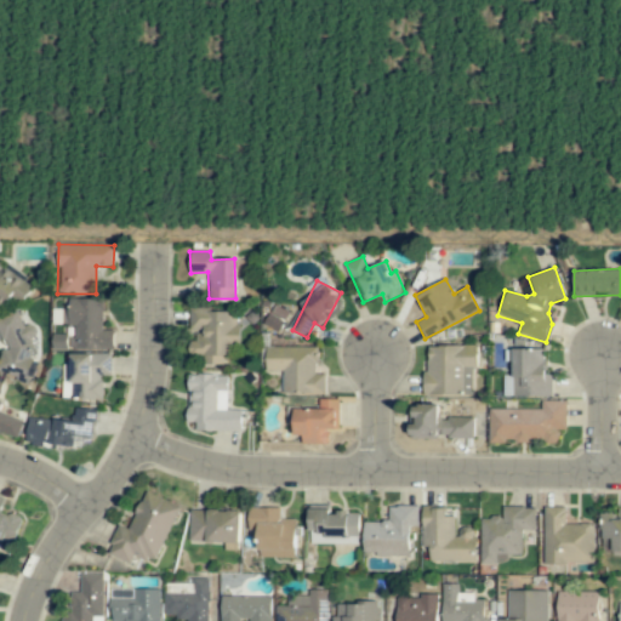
[(102,298),(68,298),(67,308),(61,308),(61,325),(73,325),(73,334),(52,334),(52,349),(113,351),(113,330),(102,330),(102,298)]
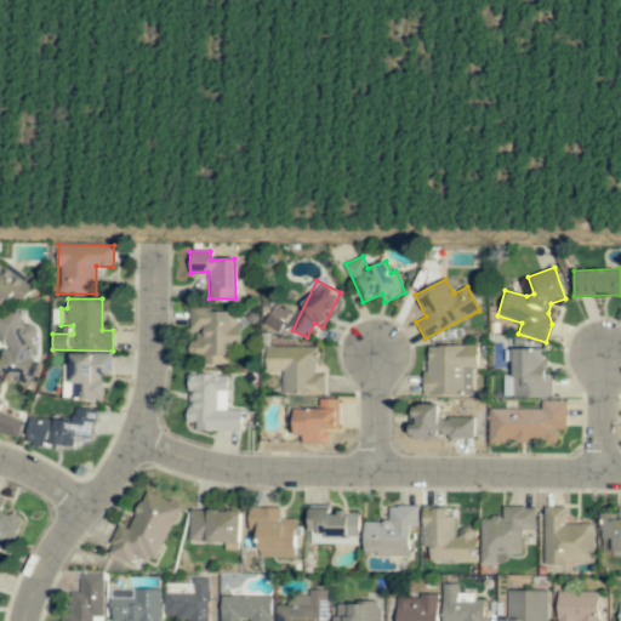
[(265,325),(279,331),(288,312),(272,306),(265,325)]
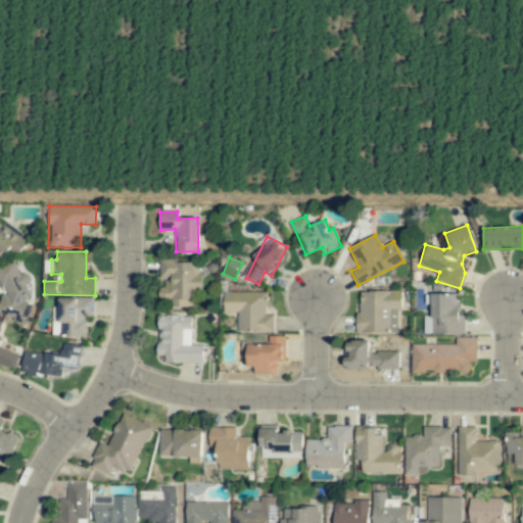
[(194,307),(194,291),(201,291),(201,273),(198,273),(198,260),(159,260),(158,300),(168,300),(168,307),(194,307)]
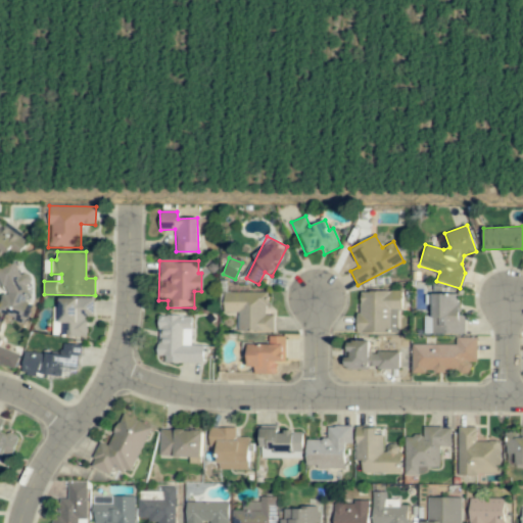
[(267,293),(224,291),(223,312),(238,313),(237,331),(274,332),(274,315),(266,315),(267,293)]
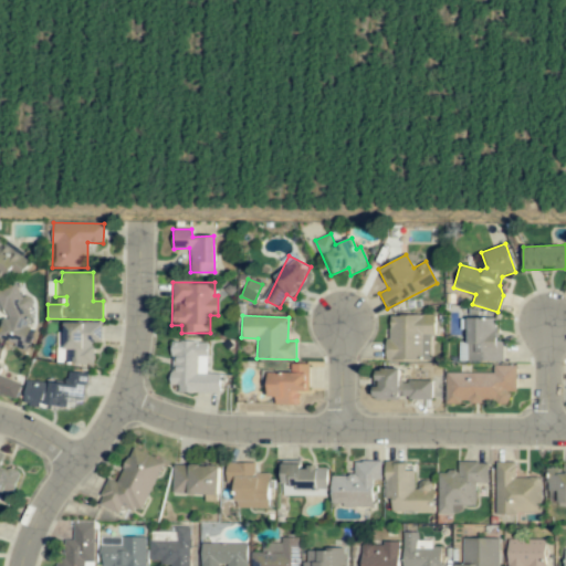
[(387,359),(432,359),(432,315),(387,315),(387,359)]
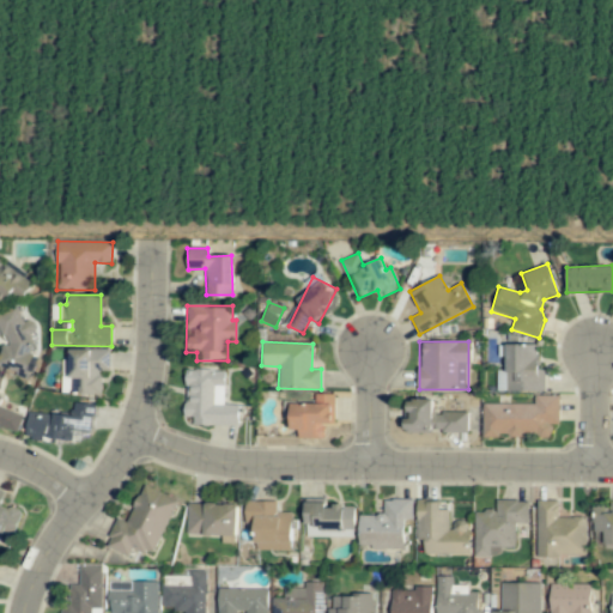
[(541,392),(542,345),(505,344),(505,392),(541,392)]
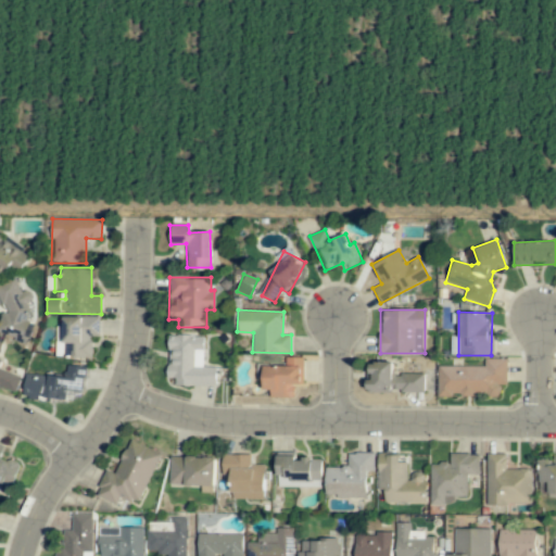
[(91,357),(91,336),(99,336),(99,317),(63,316),(63,326),(57,326),(57,338),(55,338),(55,357),(91,357)]
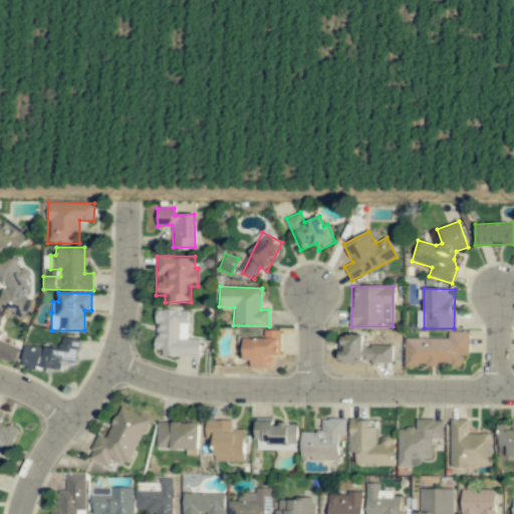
[(200,357),(200,338),(188,338),(188,310),(156,310),(155,349),(162,349),(162,356),(200,357)]
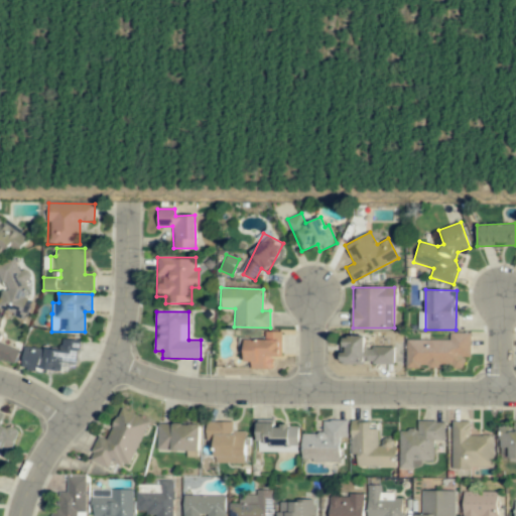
[(20,350),(0,343),(0,338),(1,335),(0,334),(0,320),(1,317),(0,316),(0,359),(14,365),(20,350)]
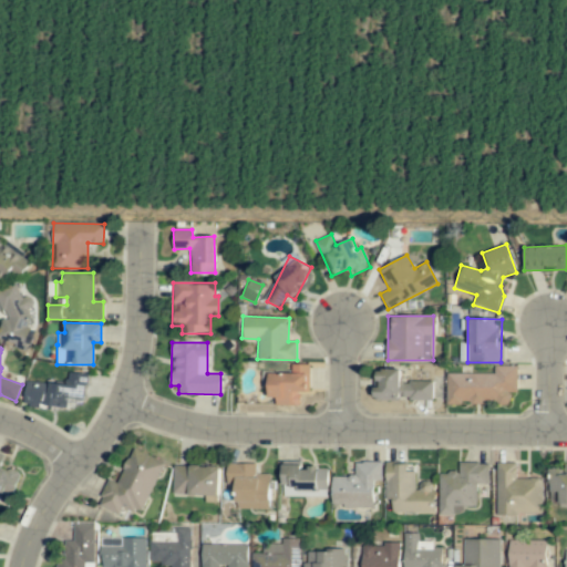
[(269,373),(269,398),(276,398),(276,406),(299,406),(299,392),(309,392),(309,364),(291,364),(291,373),(269,373)]
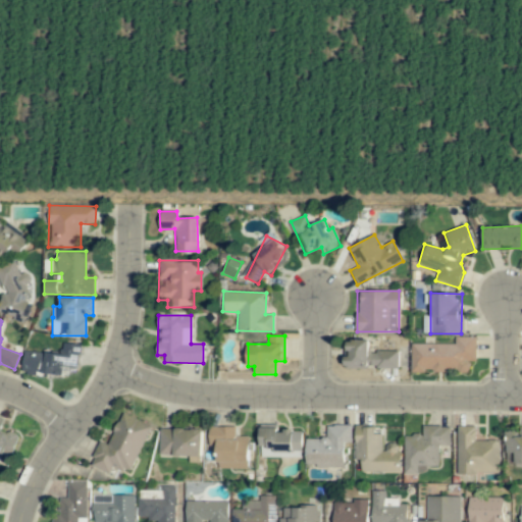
[(411,344),(410,372),(423,373),(423,371),(469,371),(469,361),(475,361),(476,336),(454,336),(454,344),(411,344)]
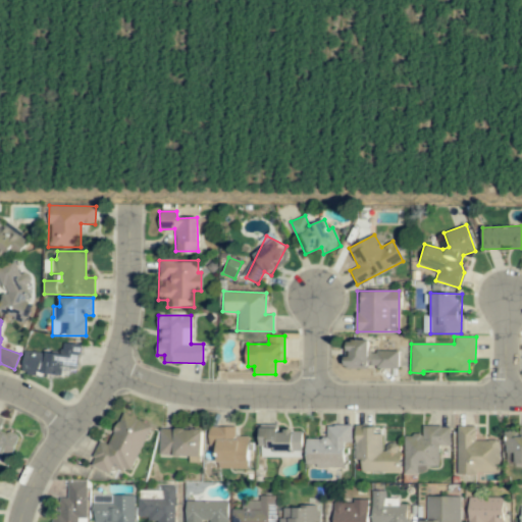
[(399,368),(398,351),(369,351),(368,341),(345,342),(346,369),(399,368)]
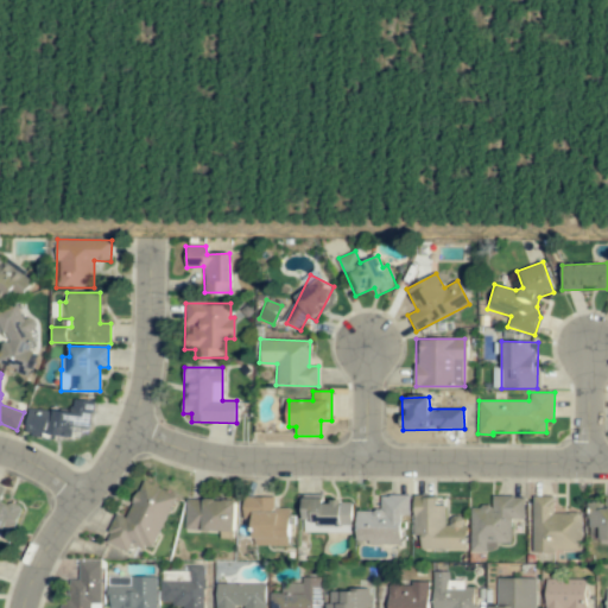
[(90,429),(93,401),(73,399),(71,412),(27,409),(25,435),(71,439),(73,428),(90,429)]
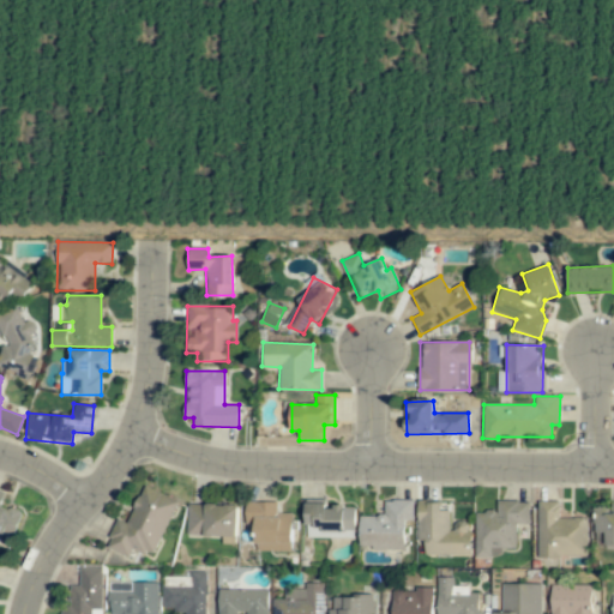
[(179,500),(143,485),(126,523),(118,519),(106,547),(128,558),(132,549),(144,555),(146,551),(155,554),(179,500)]
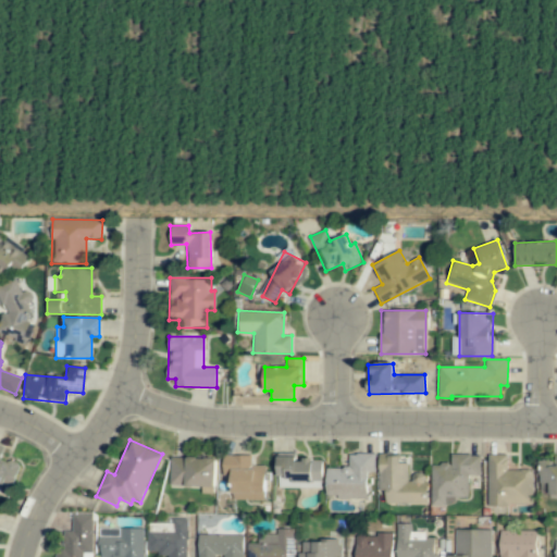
[(0,487),(11,491),(19,463),(2,459),(7,447),(0,445),(0,487)]
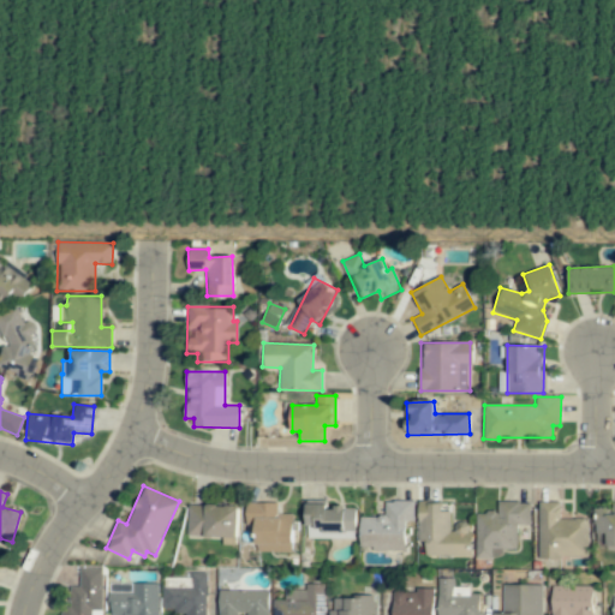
[(345,529),(345,507),(326,507),(327,501),(306,500),(305,530),(327,530),(327,532),(353,532),(353,529),(345,529)]
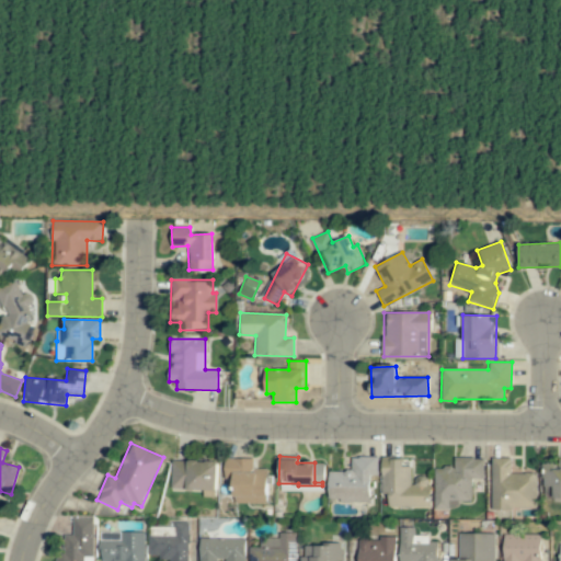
[(377,457),(351,457),(352,471),(329,471),(329,502),(370,502),(369,476),(378,476),(377,457)]
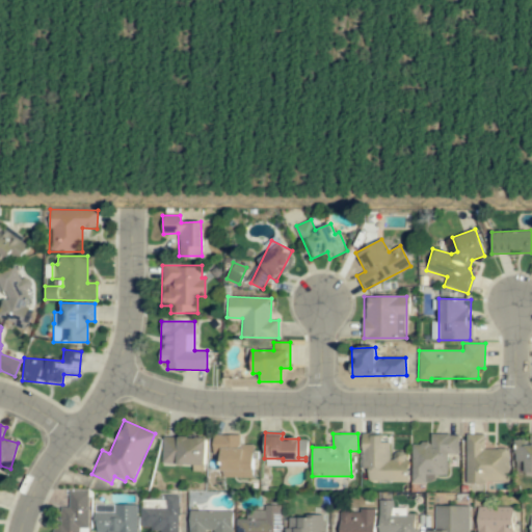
[(406,481),(407,451),(391,451),(391,442),(381,442),(381,434),(362,433),(361,469),(368,469),(367,480),(406,481)]
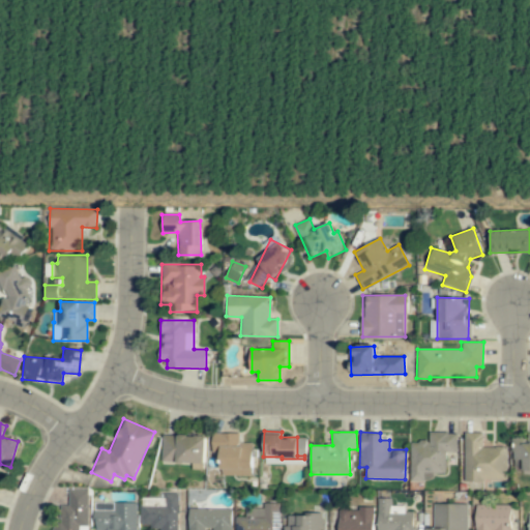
[(410,480),(434,481),(434,473),(446,473),(446,452),(457,452),(457,433),(429,433),(429,441),(410,441),(410,480)]
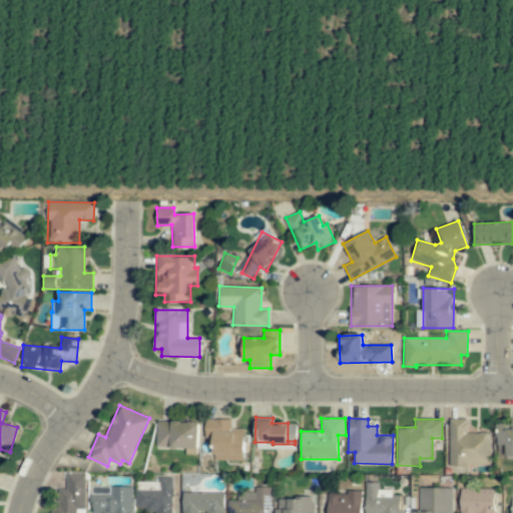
[(450,419),(449,466),(490,466),(491,432),(467,432),(468,419),(450,419)]
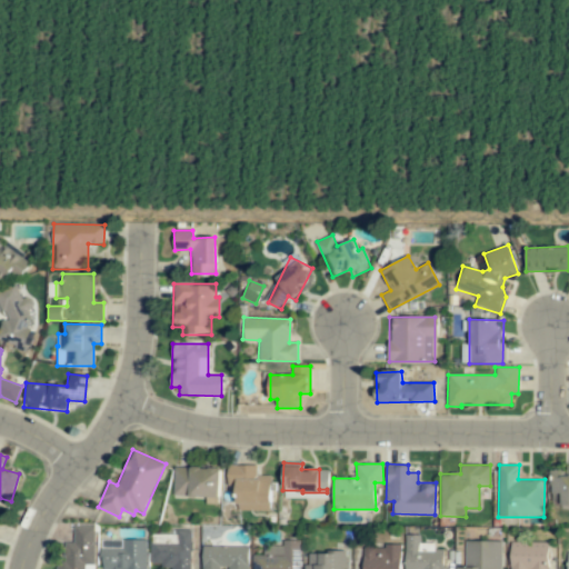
[(270,476),(257,476),(257,466),(228,466),(227,486),(237,486),(237,510),(270,511),(270,476)]
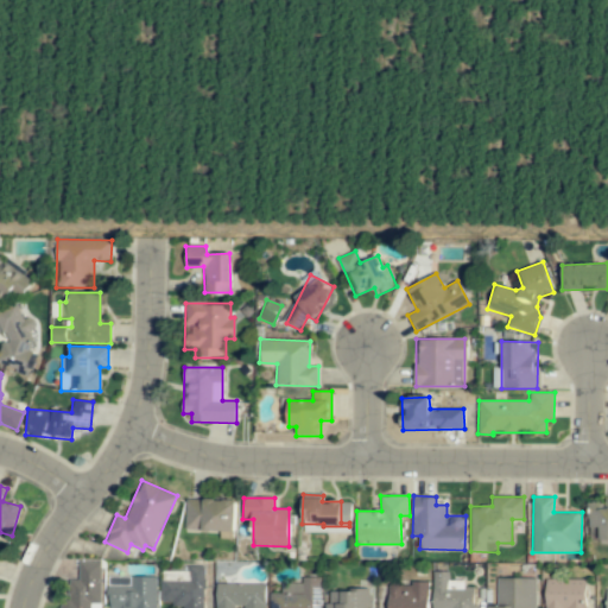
[(235,532),(236,500),(185,499),(185,531),(235,532)]
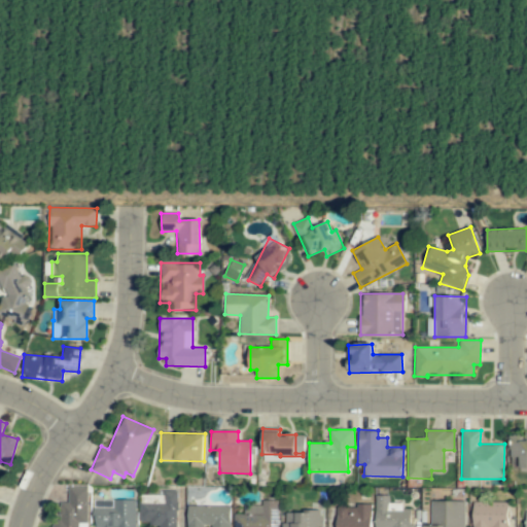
[(56,502),(56,526),(79,526),(79,523),(89,523),(89,487),(68,487),(68,502),(56,502)]
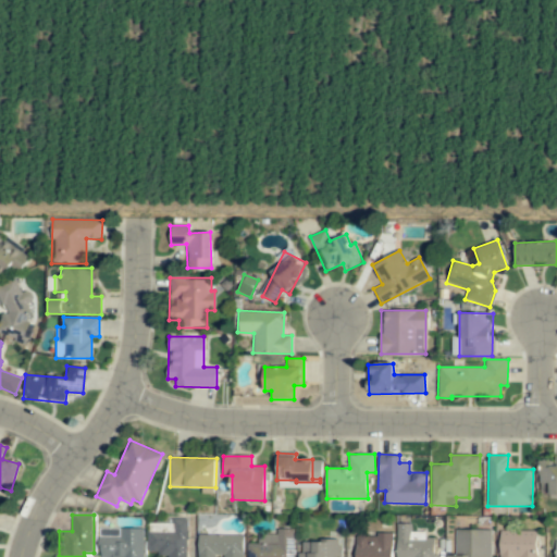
[(187,520),(173,519),(173,532),(147,532),(147,555),(187,556),(187,520)]
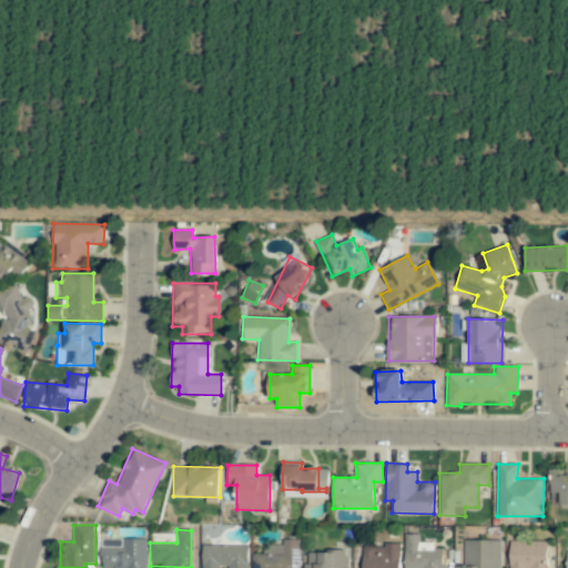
[(425,567),(442,567),(443,548),(433,548),(433,543),(419,541),(419,534),(405,534),(404,567),(425,567)]
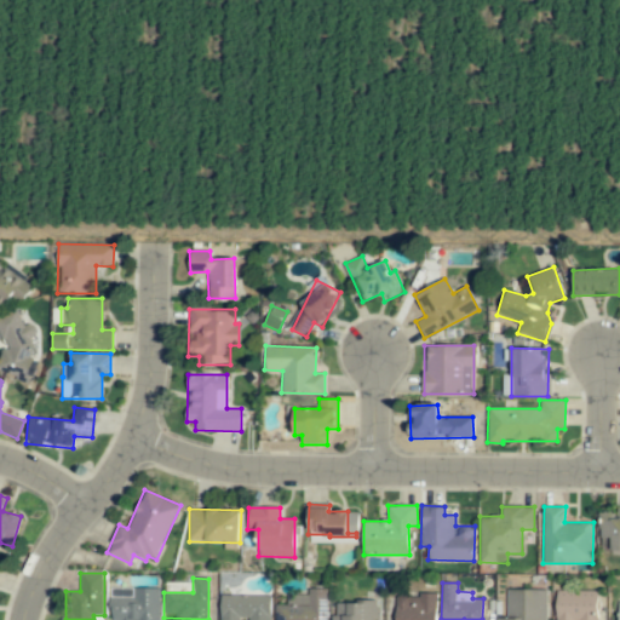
[(110,587),(110,619),(138,619),(159,619),(159,587),(110,587)]
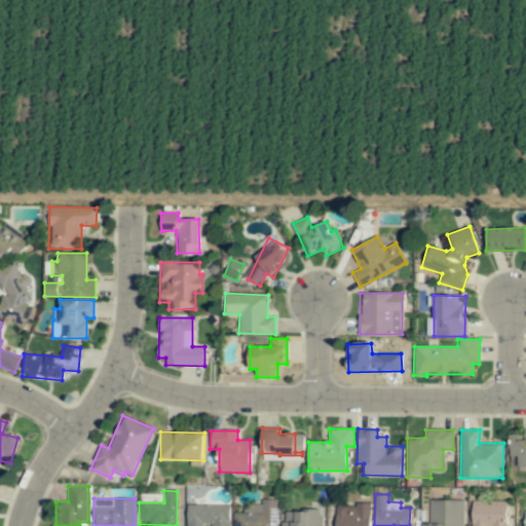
[(463,525),(463,499),(429,500),(430,525),(463,525)]
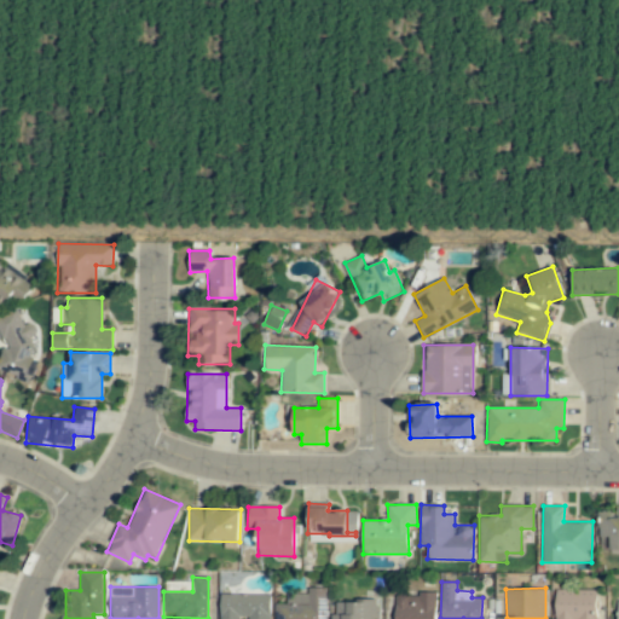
[(595,618),(596,589),(555,589),(554,618),(595,618)]
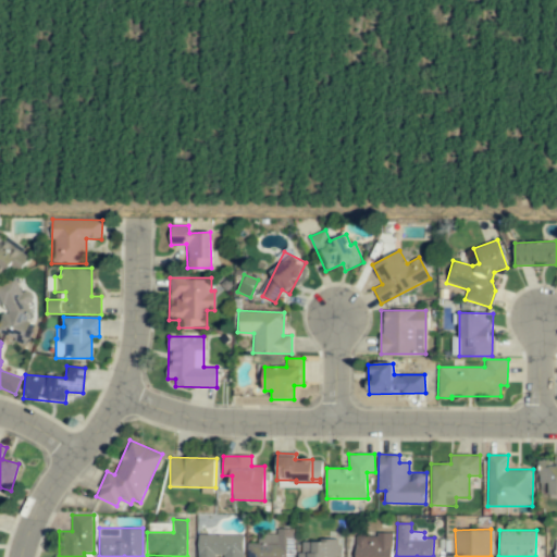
[(293,556),(293,531),(257,532),(257,543),(248,543),(248,556),(293,556)]
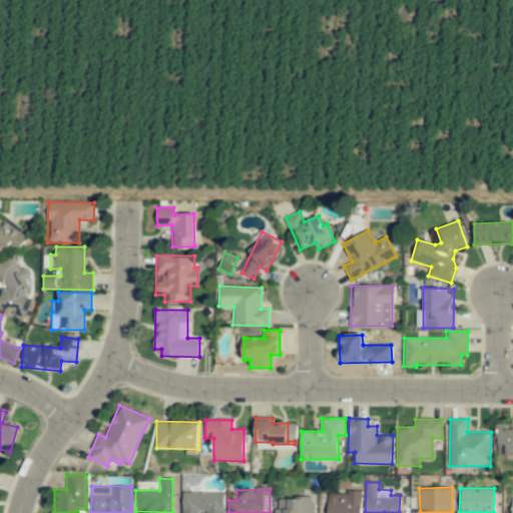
[(362,512),(362,491),(328,492),(328,512),(362,512)]
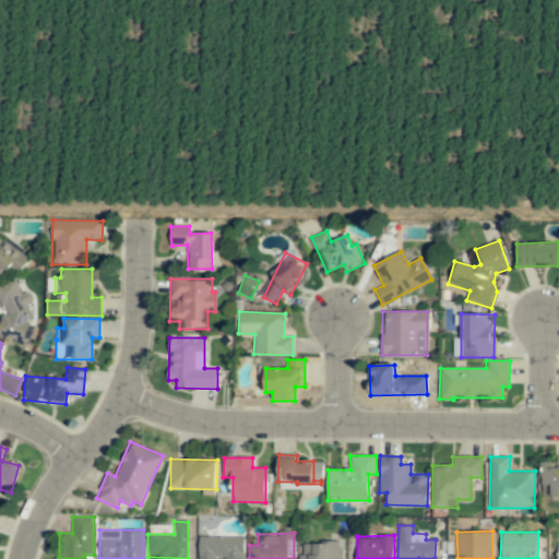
[(300,542),(299,558),(317,558),(343,558),(343,543),(300,542)]
